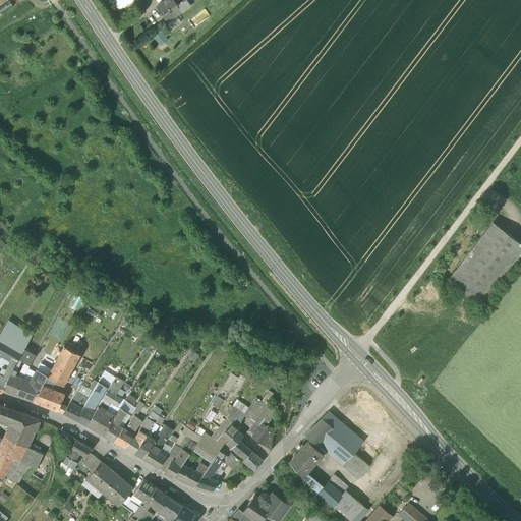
[(115,0),(120,9),(135,1),(134,0),(115,0)]
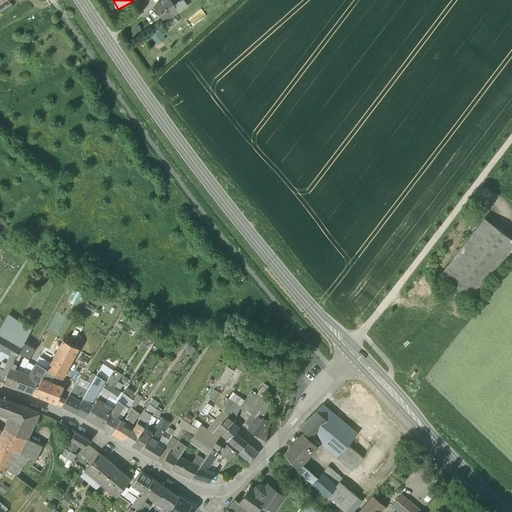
[(170,0),(163,0),(154,7),(164,22),(179,11),(170,0)]
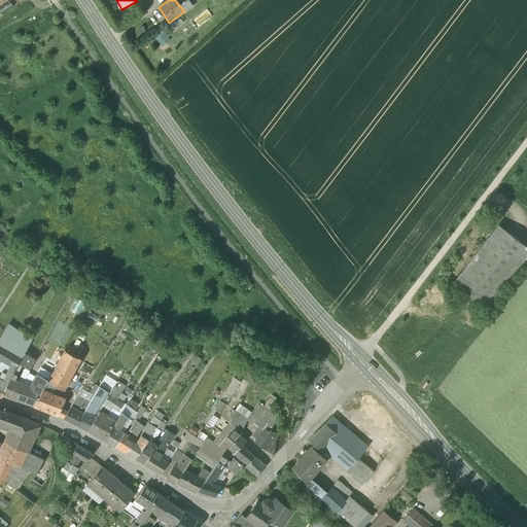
[(175,0),(184,11),(199,0),(175,0)]
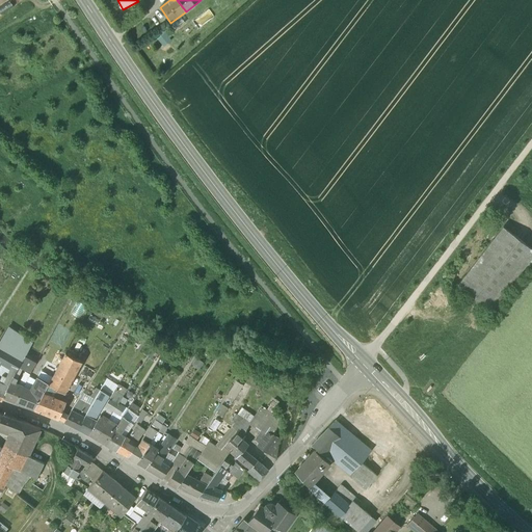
[(531,248),(503,227),(458,284),(490,310),(531,256),(531,248)]
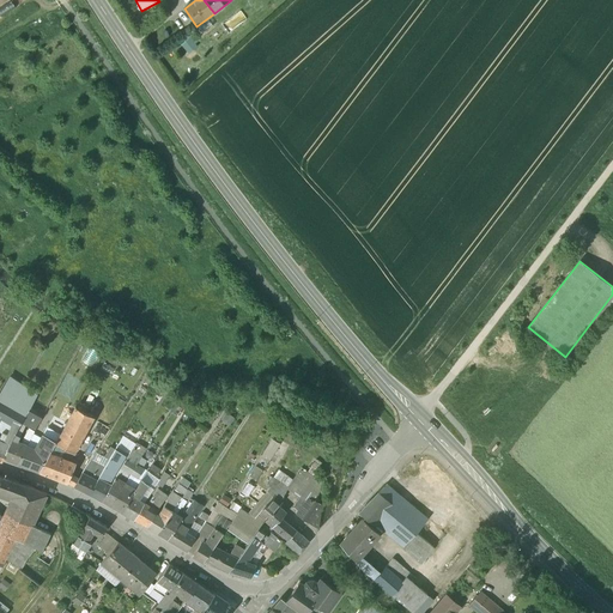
[(93,369),(102,352),(91,345),(82,362),(93,369)]
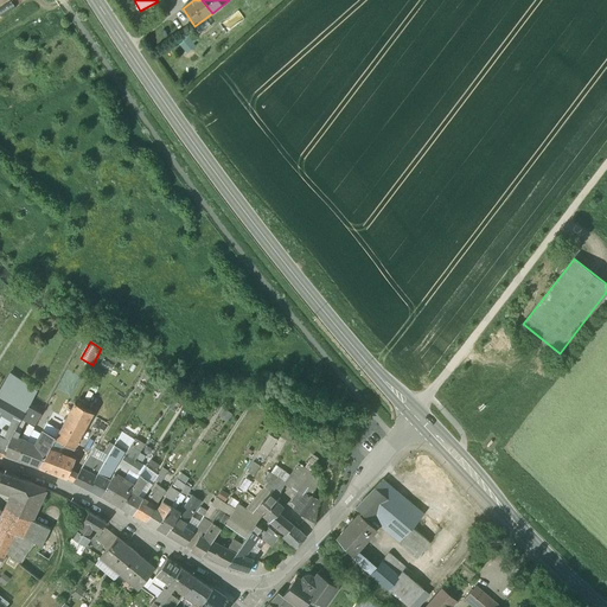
[(36,394),(7,377),(0,389),(0,413),(12,421),(18,423),(23,415),(25,413),(17,407),(21,398),(30,404),(36,394)]
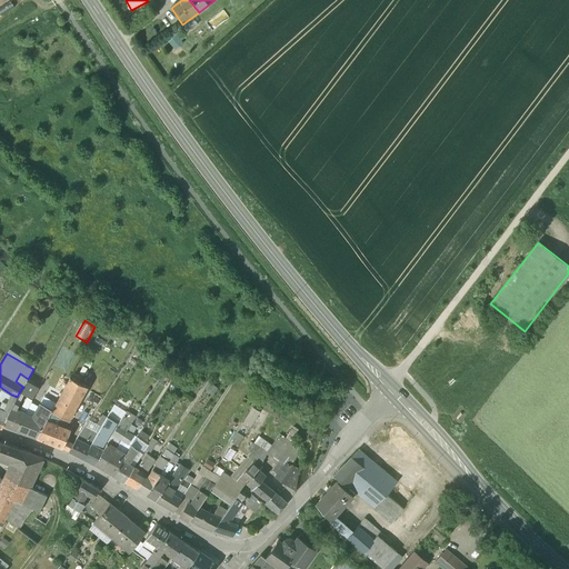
[(139,392),(147,376),(139,372),(131,389),(139,392)]
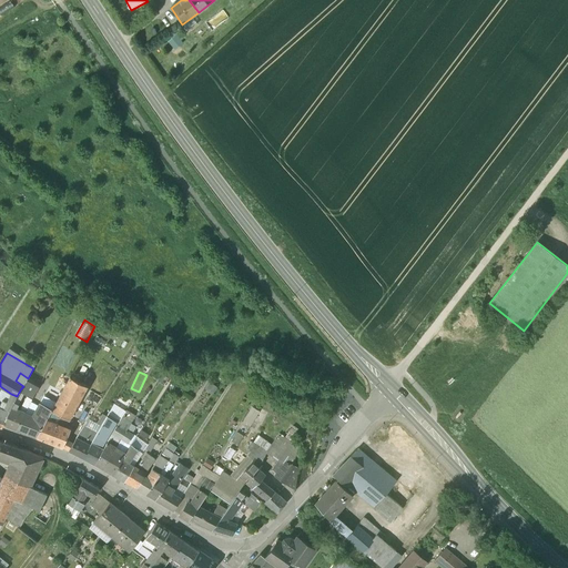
[(28,378),(20,373),(16,381),(23,386),(27,381),(28,378)]
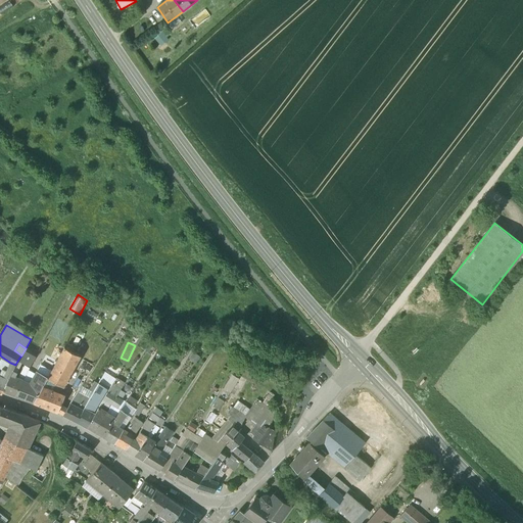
[(78,355),(64,348),(60,358),(75,365),(80,357),(78,355)]
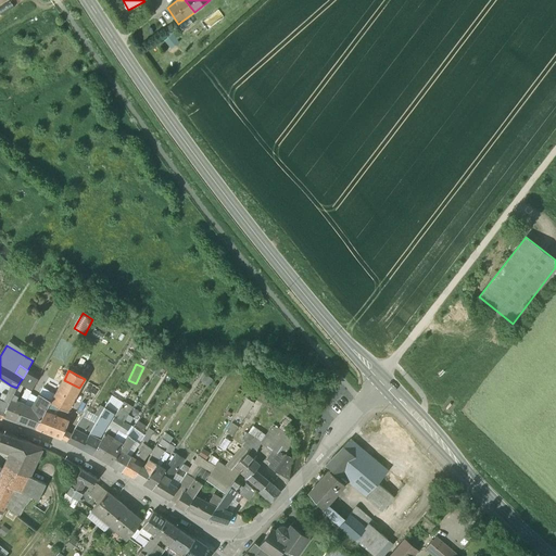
[(38,379),(26,373),(23,378),(21,380),(20,383),(32,391),(38,379)]
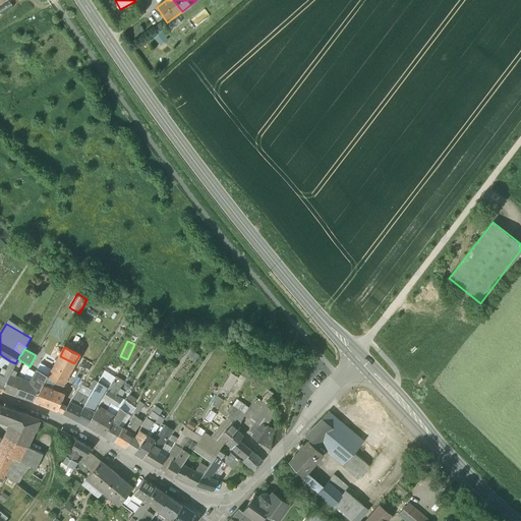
[(0,354),(0,367),(2,368),(6,370),(8,365),(10,361),(0,354)]
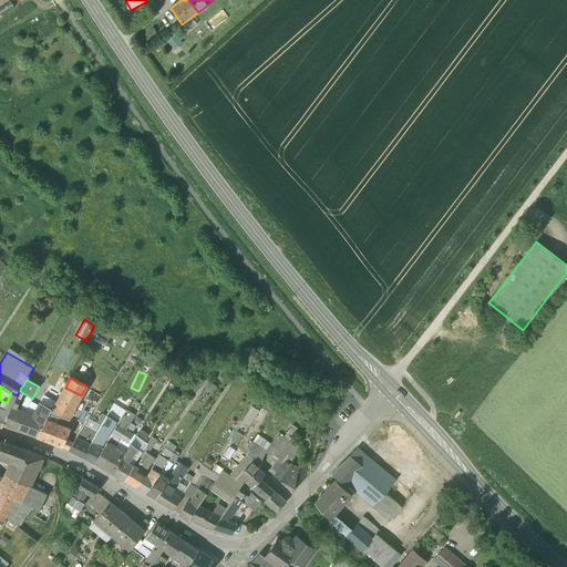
[(81,395),(65,388),(53,410),(52,411),(69,420),(81,395)]
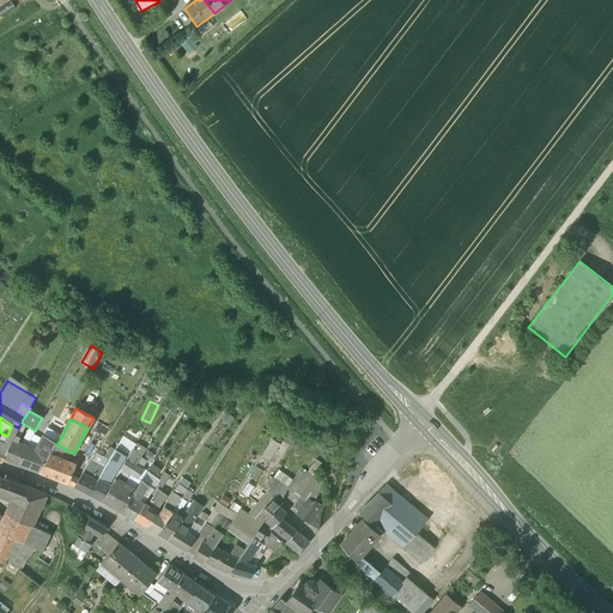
[(2,434),(0,432),(0,461),(1,462),(4,457),(12,442),(16,432),(10,430),(7,436),(2,434)]
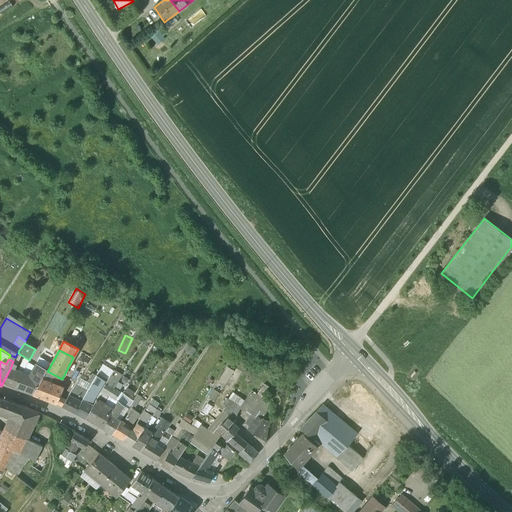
[(113,372),(103,365),(99,373),(106,378),(108,380),(113,372)]
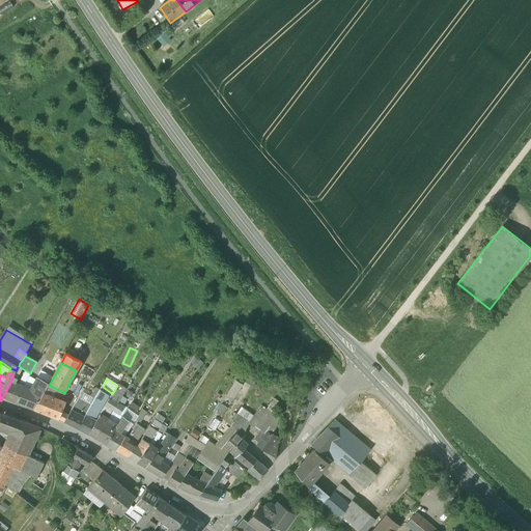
[(30,390),(22,387),(22,388),(16,401),(34,409),(44,393),(48,385),(49,385),(50,384),(48,383),(46,386),(35,380),(30,390)]
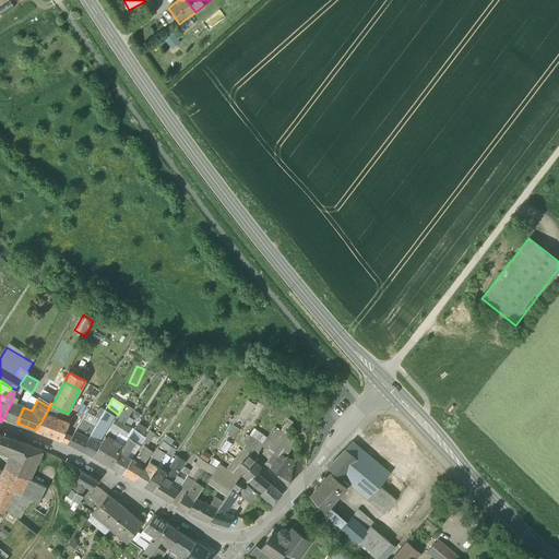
[(241,416),(249,420),(258,405),(250,401),(241,416)]
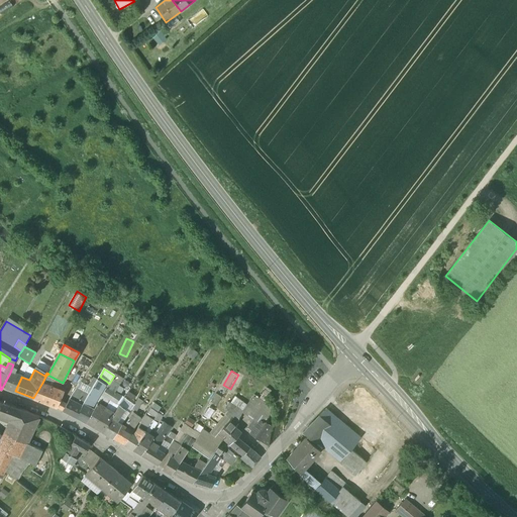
[(10,373),(3,386),(15,391),(21,378),(19,377),(10,373)]
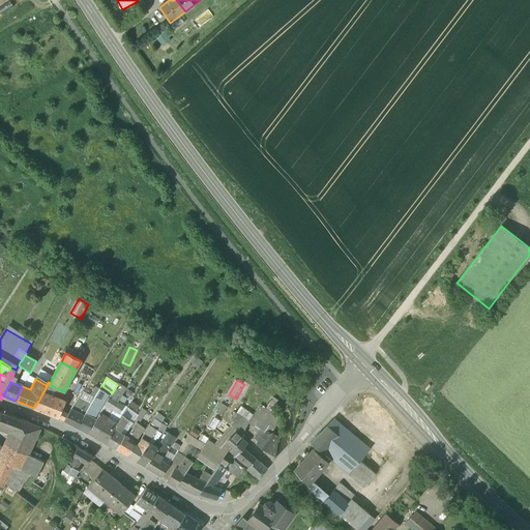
[(49,384),(48,384),(43,392),(60,400),(64,392),(49,384)]
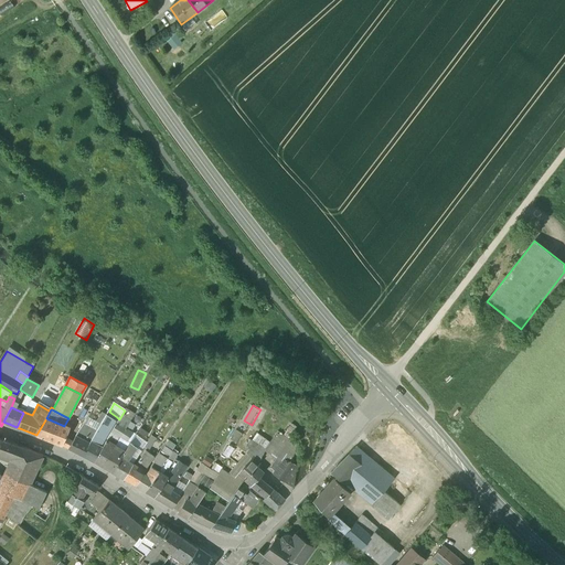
[(125,411),(121,416),(130,420),(135,415),(125,411)]
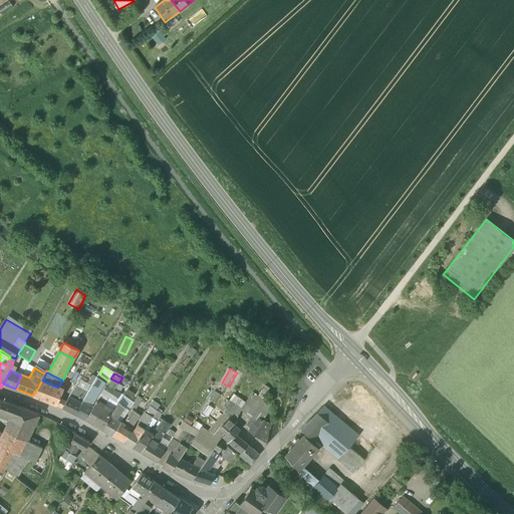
[(105,382),(106,379),(99,374),(96,377),(105,382)]
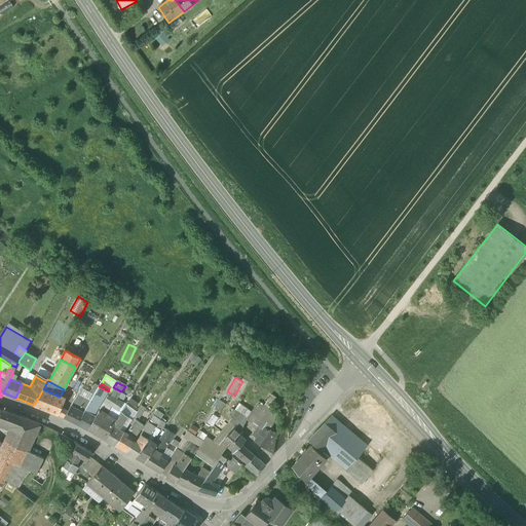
[(108,391),(99,386),(96,392),(104,398),(108,391)]
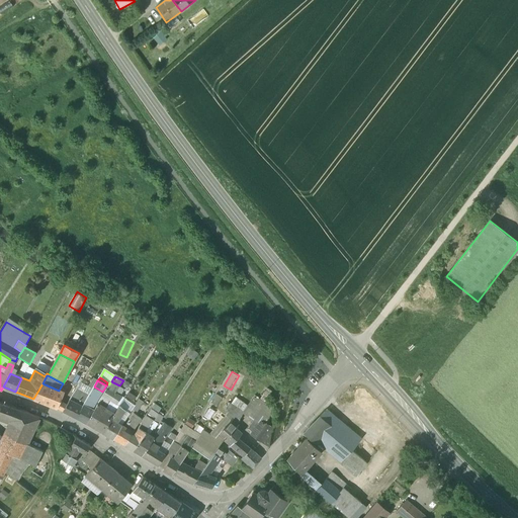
[(103,396),(110,401),(119,385),(111,381),(103,396)]
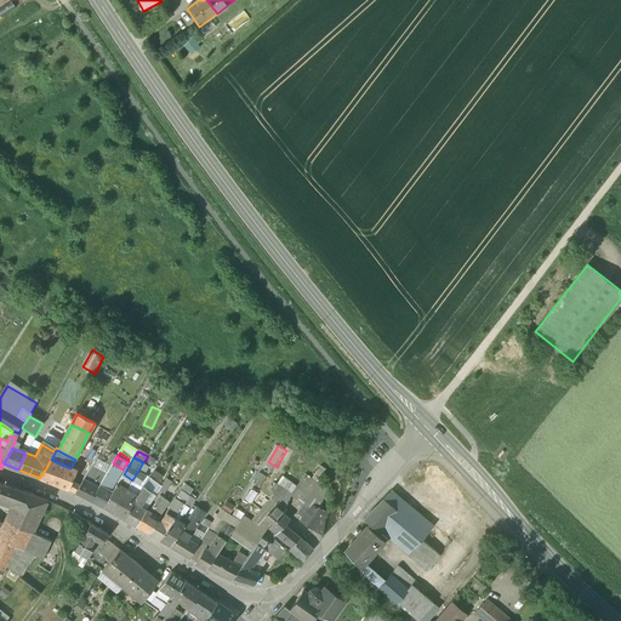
[(263,463),(252,457),(249,463),(260,469),(263,463)]
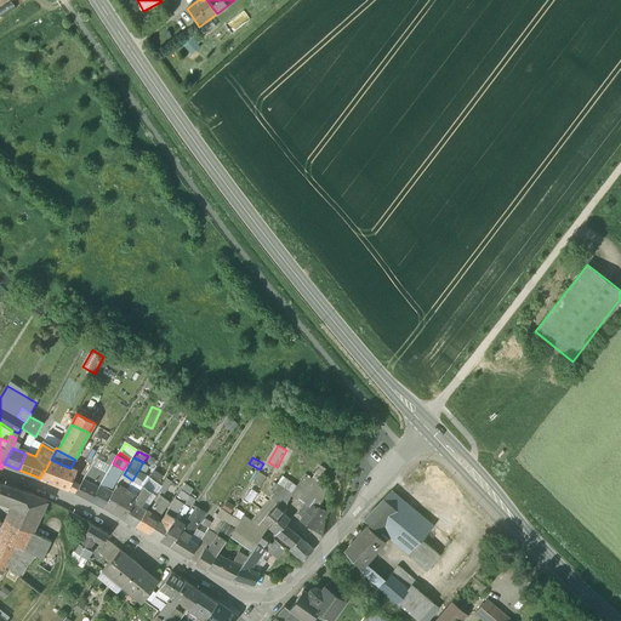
[(70,468),(51,460),(40,478),(68,490),(77,471),(70,468)]
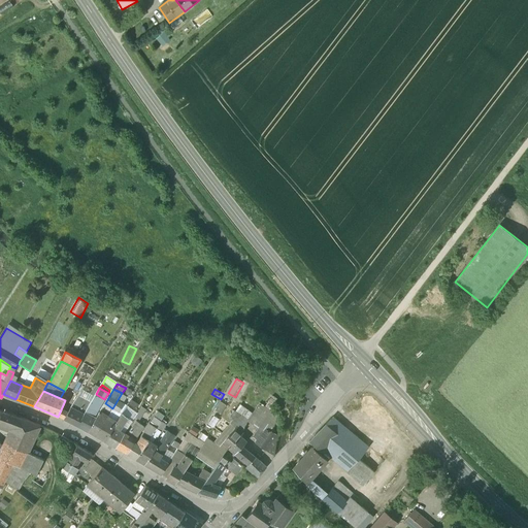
[(104,399),(96,394),(90,404),(85,411),(94,417),(104,399)]
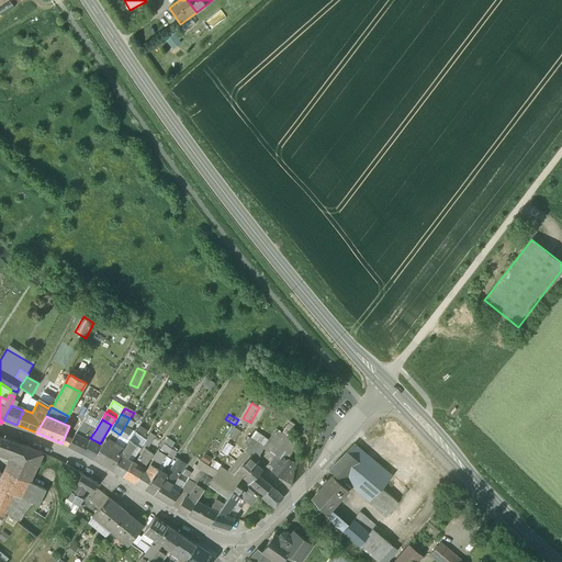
[(83,424),(76,435),(88,441),(90,438),(96,430),(83,424)]
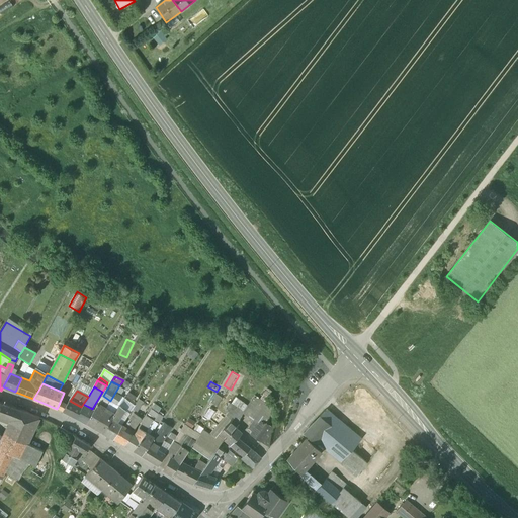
[(115,394),(110,401),(116,405),(121,398),(115,394)]
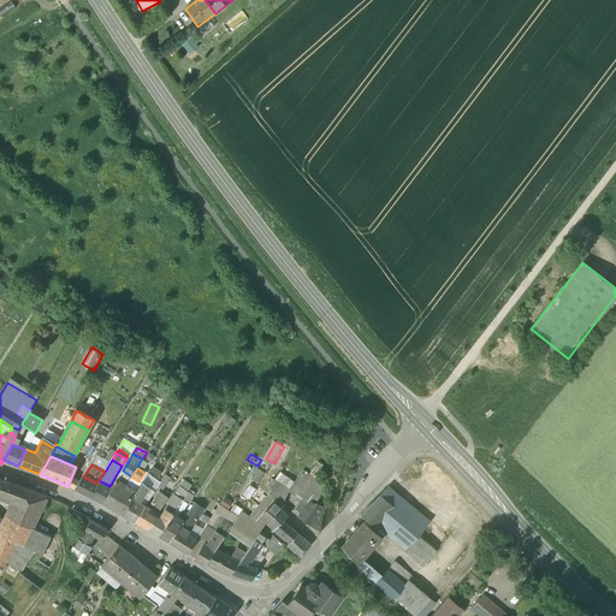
[(116,481),(125,486),(131,477),(123,471),(116,481)]
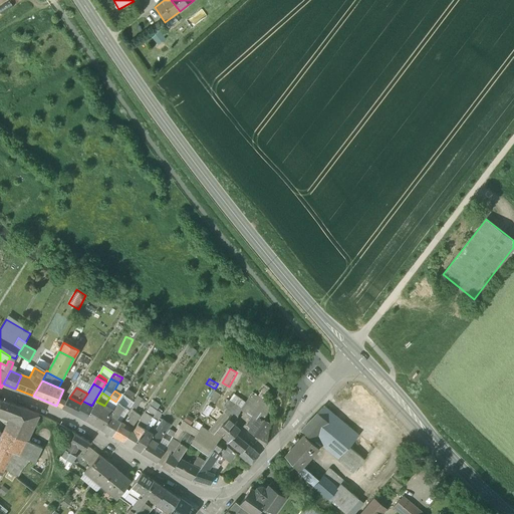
[(234,396),(230,401),(231,402),(242,409),(247,402),(240,398),(239,399),(234,396)]
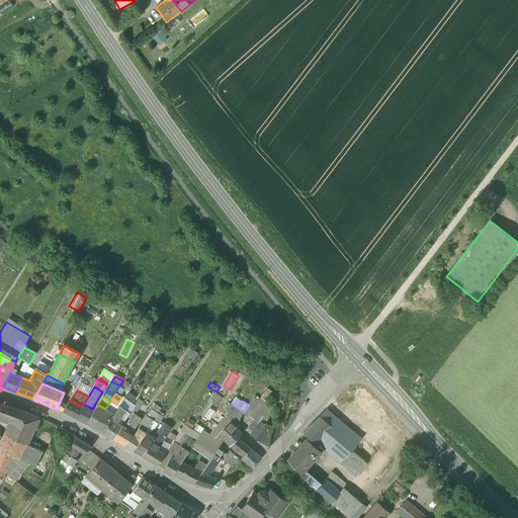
[(81,407),(70,401),(63,412),(75,418),(81,407)]
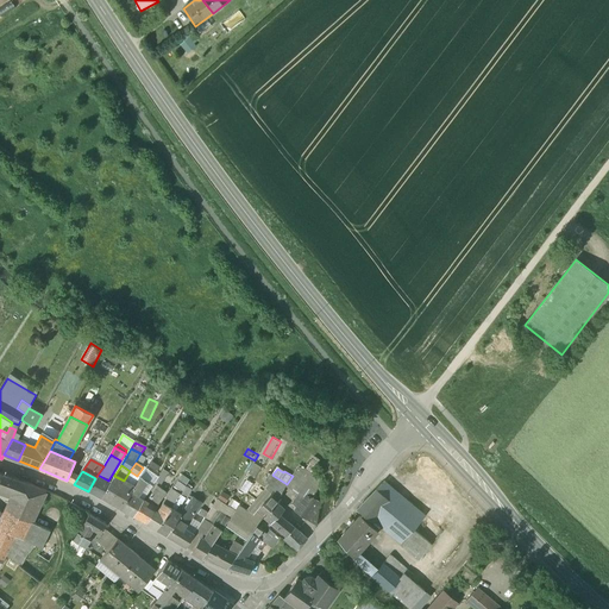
[(124,481),(132,485),(137,476),(130,471),(124,481)]
